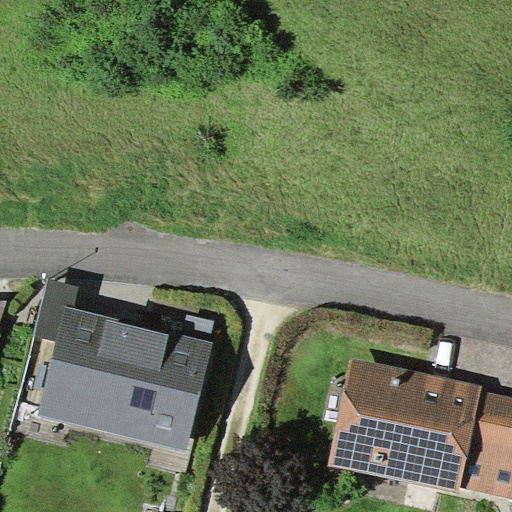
[(75,306),(80,286),(51,279),(37,335),(56,340),(65,304),(75,306)]
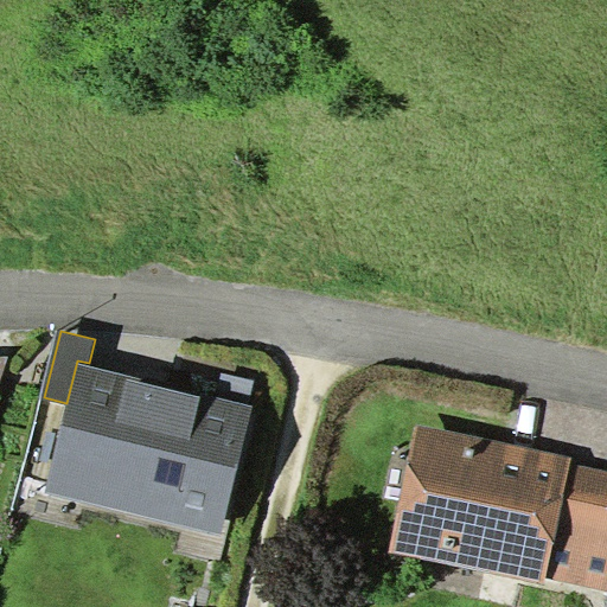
[(89,363),(77,360),(66,403),(46,492),(222,535),(254,404),(248,403),(218,395),(89,363)]
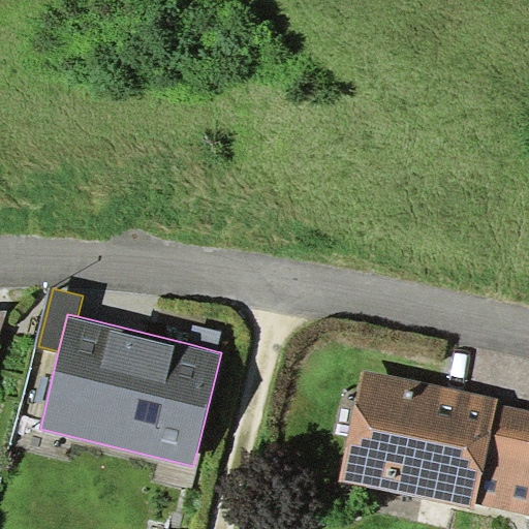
[(190,344),(216,351),(221,332),(195,324),(190,344)]
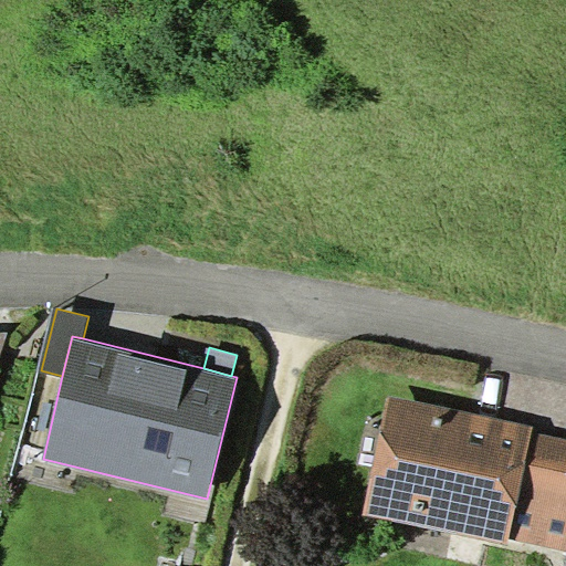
[(532,427),(388,397),(363,515),(506,545),(507,537),(531,432),(532,427)]
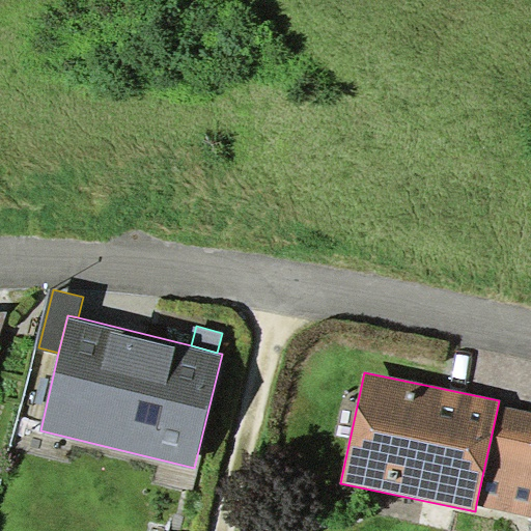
[(530,412),(498,406),(476,504),(530,515),(530,412)]
